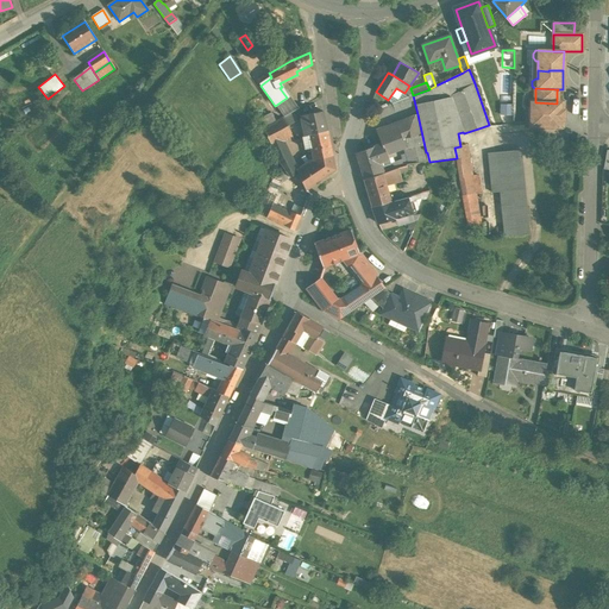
[(383,106),(387,100),(376,94),(372,100),(383,106)]
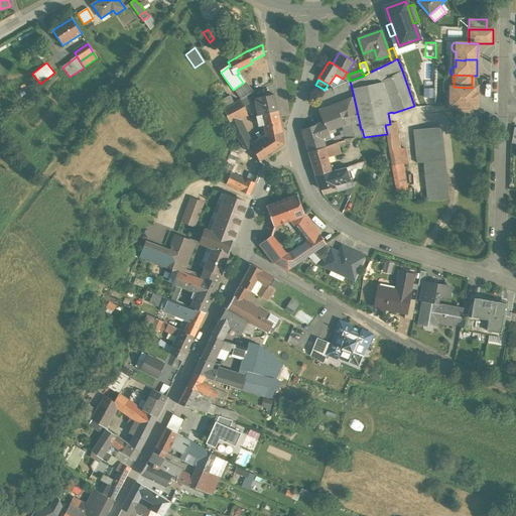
[(341,85),(313,97),(315,104),(316,103),(352,89),(350,81),(346,83),(341,85)]
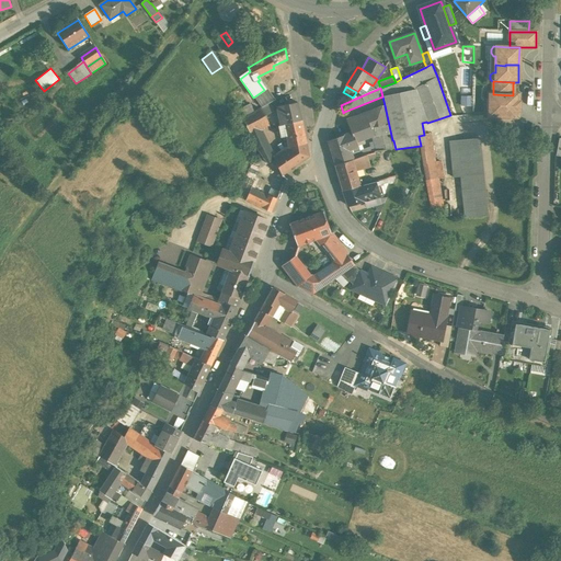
[(493,94),(490,94),(489,116),(499,116),(512,117),(517,117),(517,111),(519,111),(521,102),(518,102),(518,95),(513,95),(493,94)]
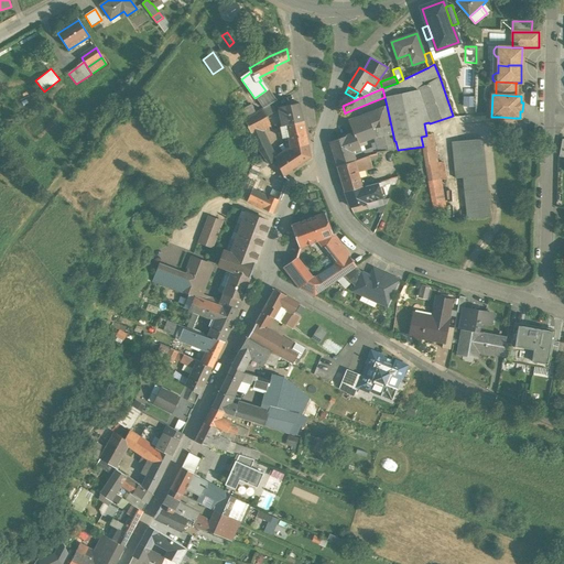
[(268,96),(259,102),(263,108),(263,109),(270,105),(275,101),(274,101),(272,102),(268,96)]
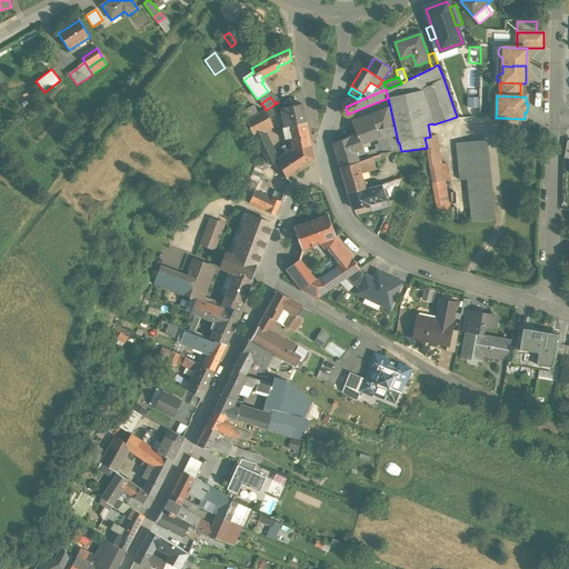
[(467,98),(467,107),(478,107),(477,98),(467,98)]
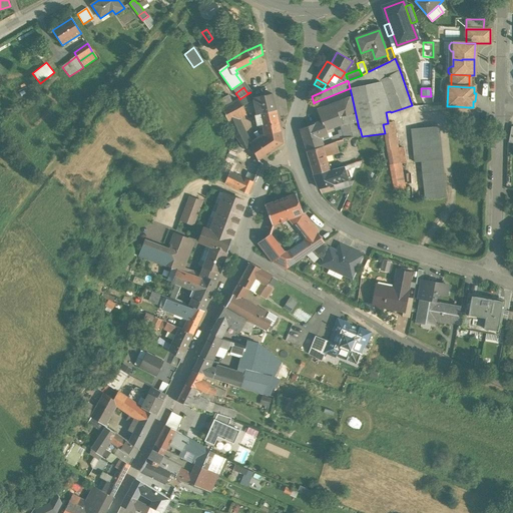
[(228,95),(217,101),(221,109),(230,103),(231,103),(228,95)]
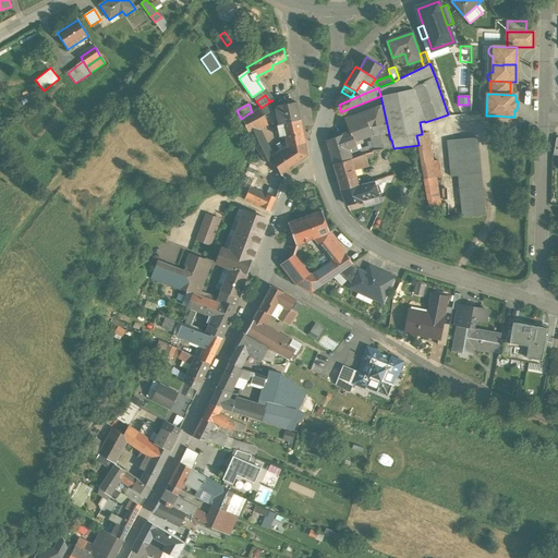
[(273,111),(267,104),(261,108),(258,109),(263,117),(273,111)]
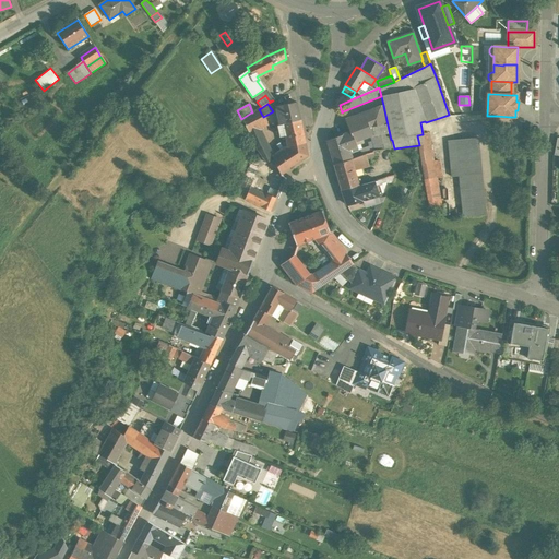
[(295,104),(276,107),(277,108),(274,108),(278,126),(282,125),(299,121),(295,104)]
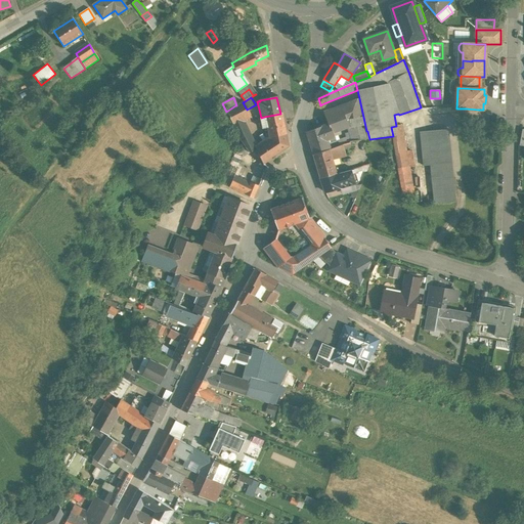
[(359,98),(324,112),(323,112),(329,124),(333,131),(341,128),(348,127),(350,136),(350,142),(369,139),(367,131),(366,131),(359,98)]
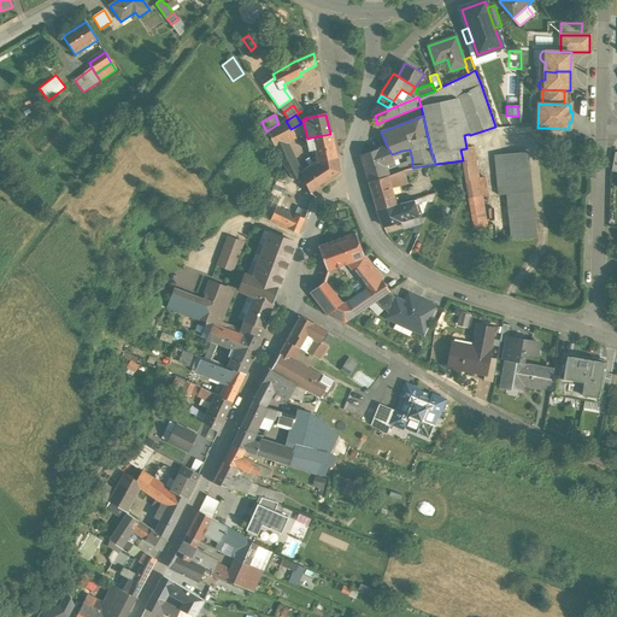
[(291,129),(286,121),(278,124),(277,124),(287,140),(294,136),(291,129)]
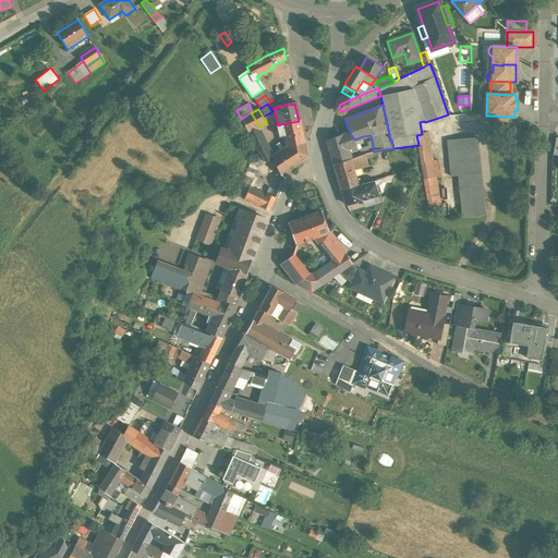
[(274,159),(261,131),(259,128),(259,126),(251,112),(241,119),(247,133),(249,133),(251,138),(254,147),(262,157),(266,162),(274,159)]
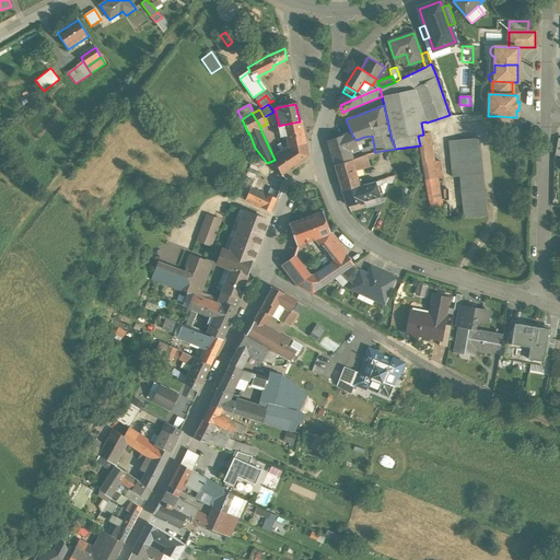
[(300,121),(282,125),(286,138),(288,148),(304,144),(300,121)]
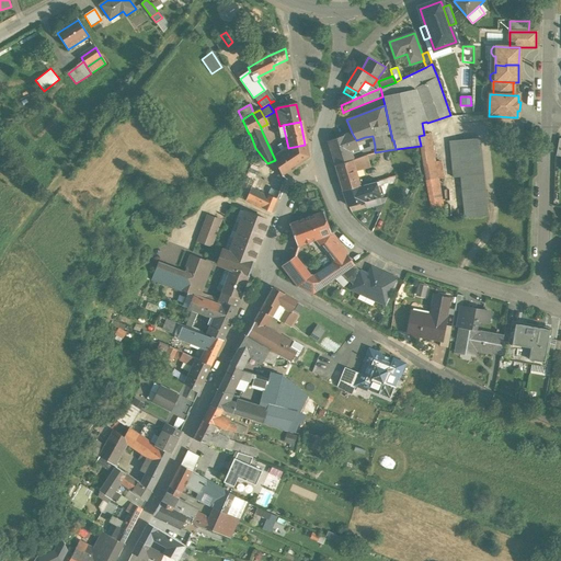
[(279,126),(271,127),(277,138),(282,138),(279,126)]
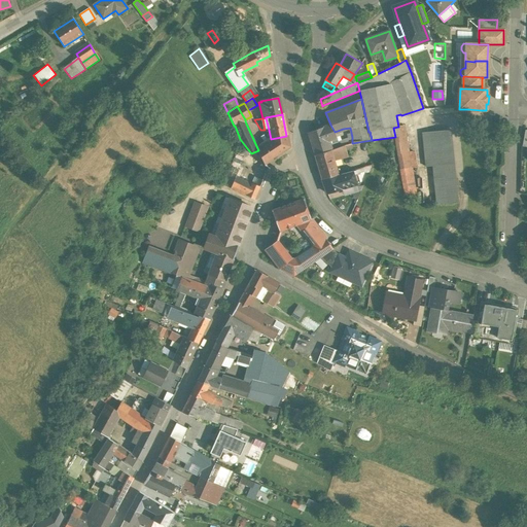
[(330,125),(309,133),(310,138),(315,155),(331,151),(330,150),(344,146),(345,146),(352,143),(352,137),(338,142),(335,132),(330,125)]
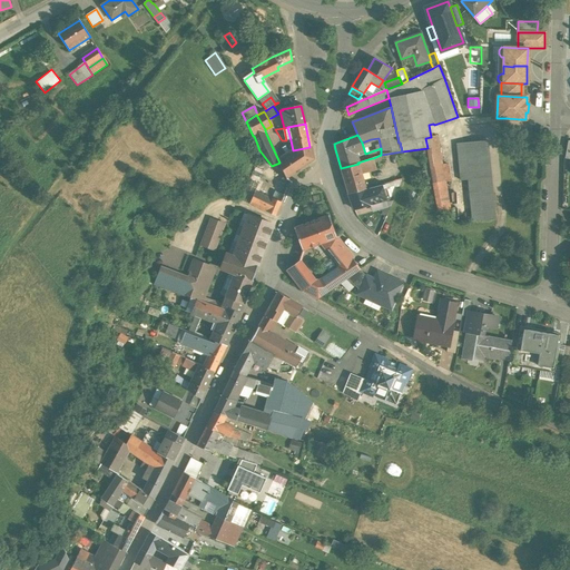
[(431,137),(425,138),(428,148),(439,212),(449,210),(436,136),(431,137)]
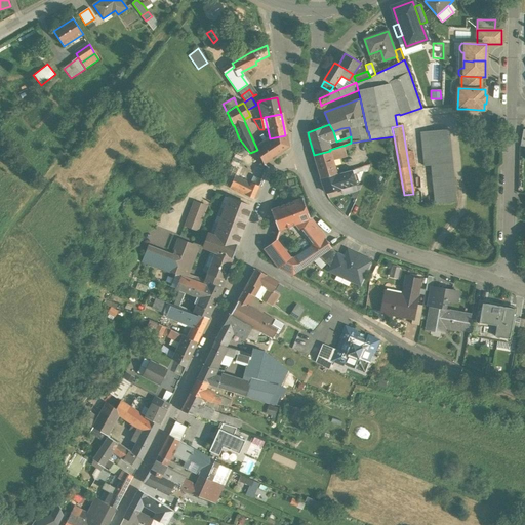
[(448,130),(429,132),(432,165),(435,204),(456,202),(448,130)]
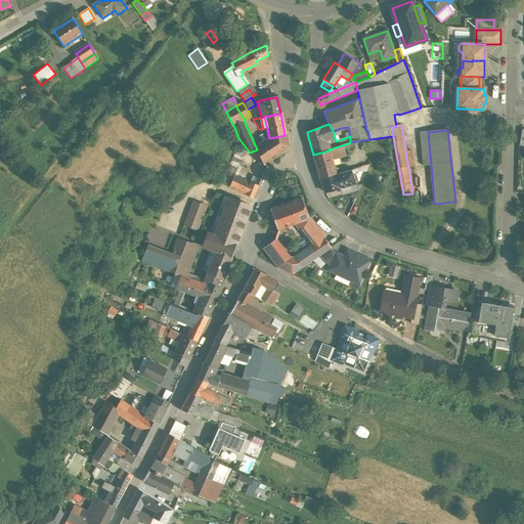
[(428,132),(420,133),(423,166),(431,165),(428,132)]
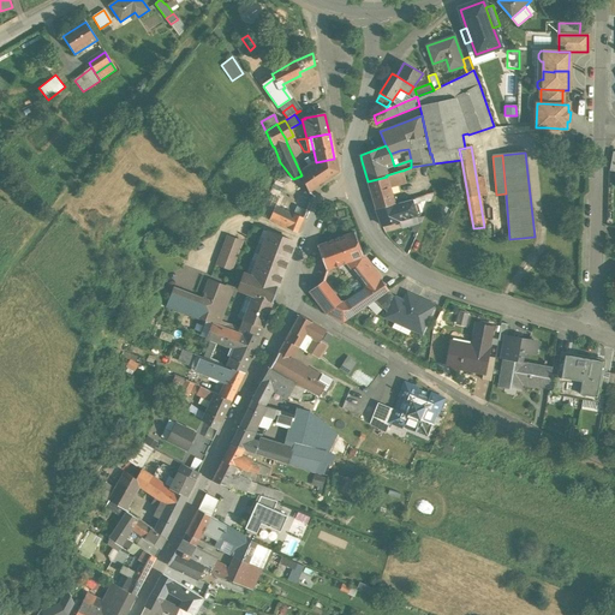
[(316,162),(311,162),(308,157),(304,160),(311,168),(318,163),(316,162)]
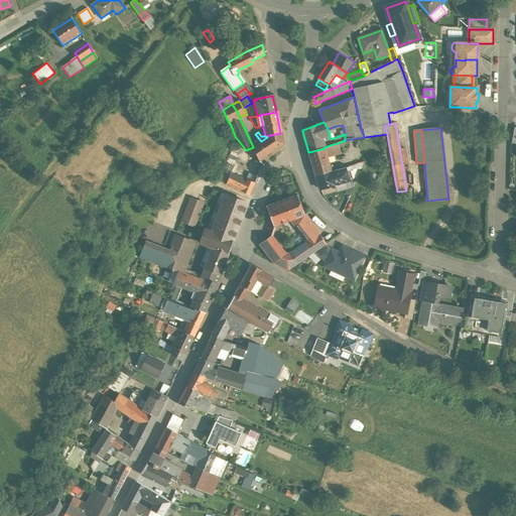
[(280,133),(265,136),(267,137),(261,141),(253,147),(258,158),(259,161),(260,160),(284,144),(280,133)]
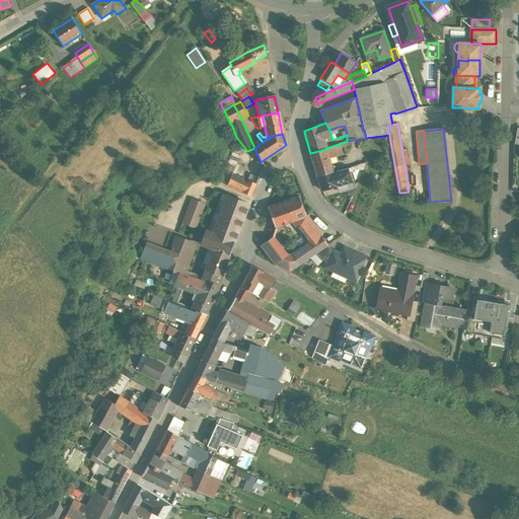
[(339,144),(325,148),(326,149),(327,156),(342,152),(340,144),(339,144)]
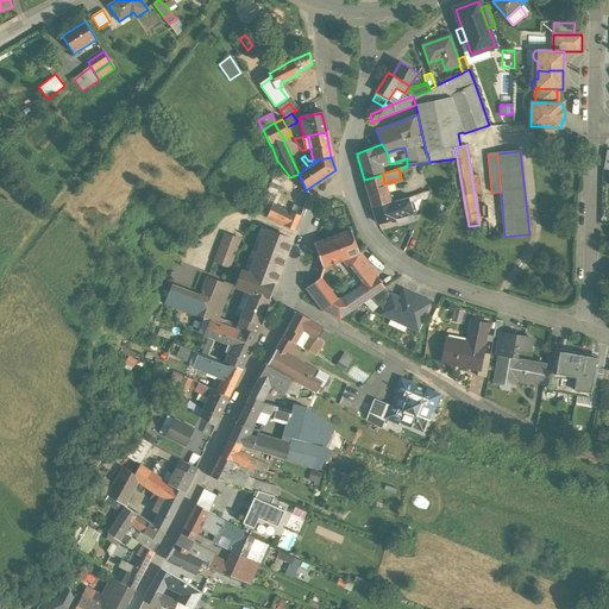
[(290,177),(289,179),(293,186),(301,181),(299,174),(290,177)]
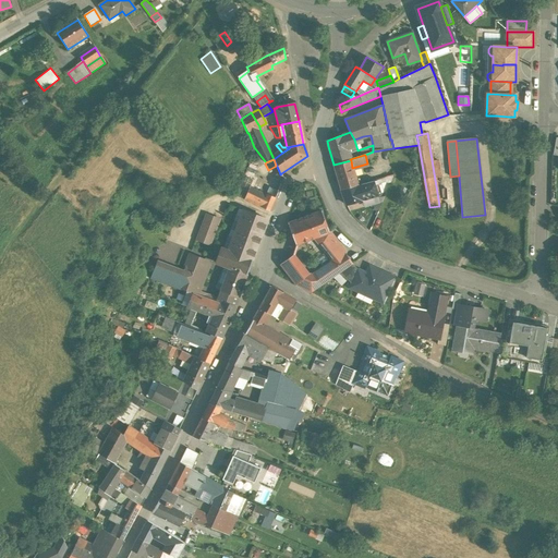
[(351,160),(334,165),(341,190),(356,185),(358,185),(352,168),(351,160)]
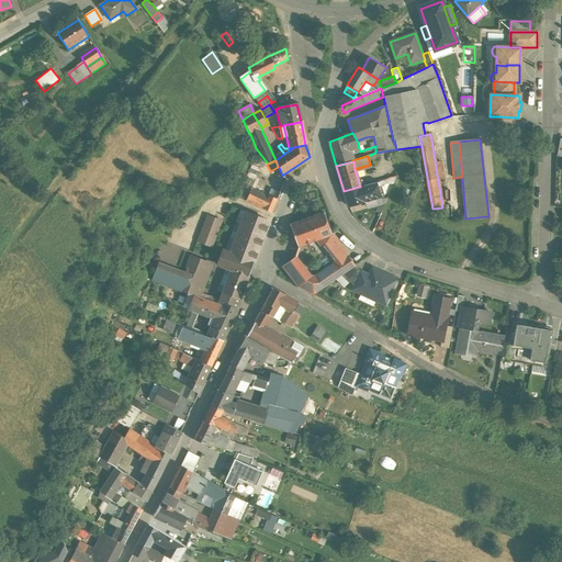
[(278,167),(270,171),(276,181),(281,172),(278,167)]
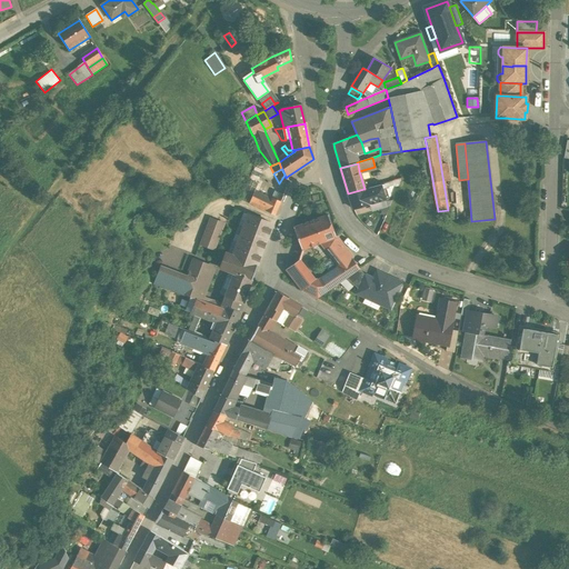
[(279,183),(275,191),(271,198),(280,202),(289,181),(287,177),(286,178),(285,175),(279,183)]
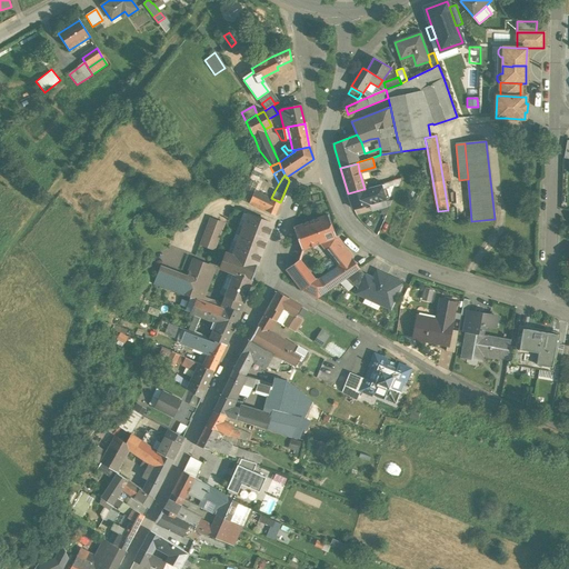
[(258,183),(249,180),(240,199),(249,203),(255,192),(258,183)]
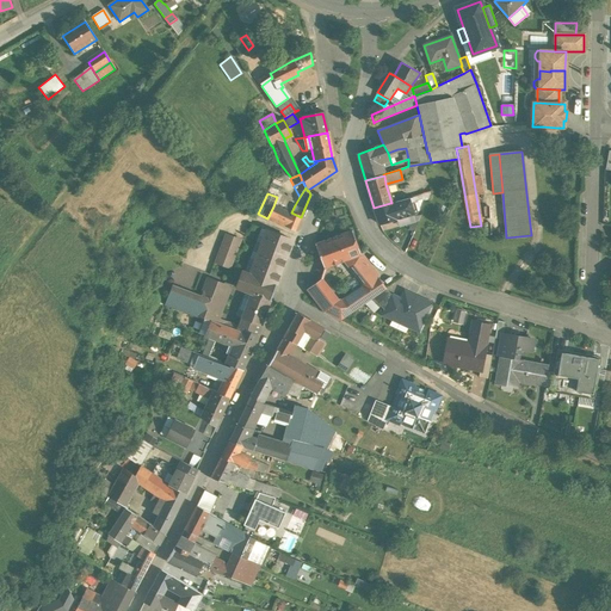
[(408,199),(390,203),(396,218),(413,214),(409,203),(408,199)]
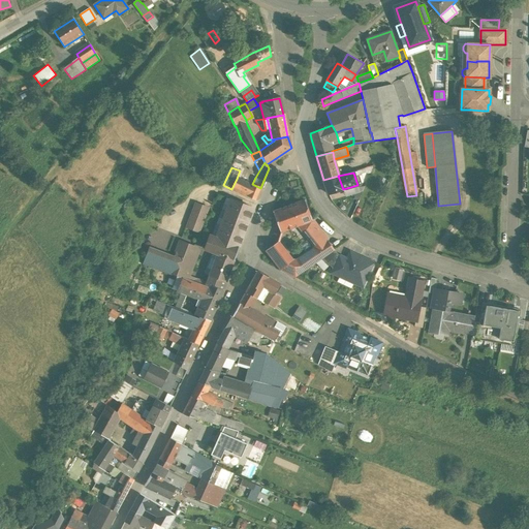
[(338,176),(323,180),(329,194),(343,189),(338,176)]
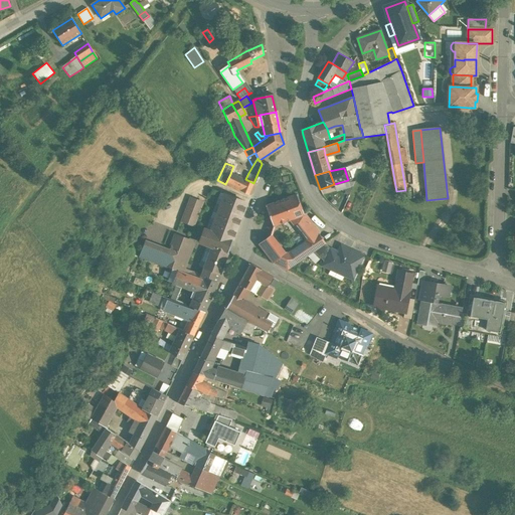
[(230,174),(225,184),(248,195),(253,183),(245,179),(244,181),(230,174)]
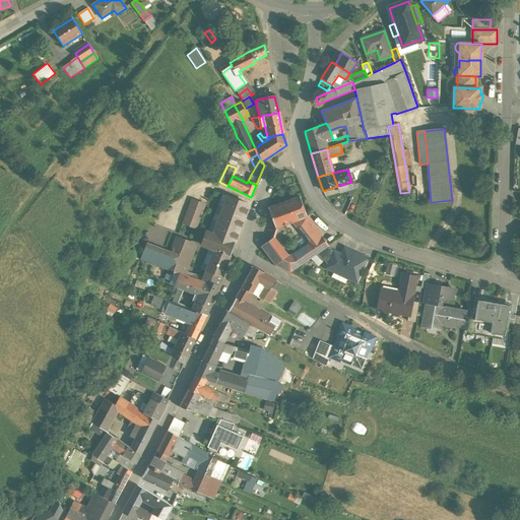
[(249,205),(226,196),(212,235),(206,232),(201,246),(208,248),(214,250),(231,256),(249,205)]
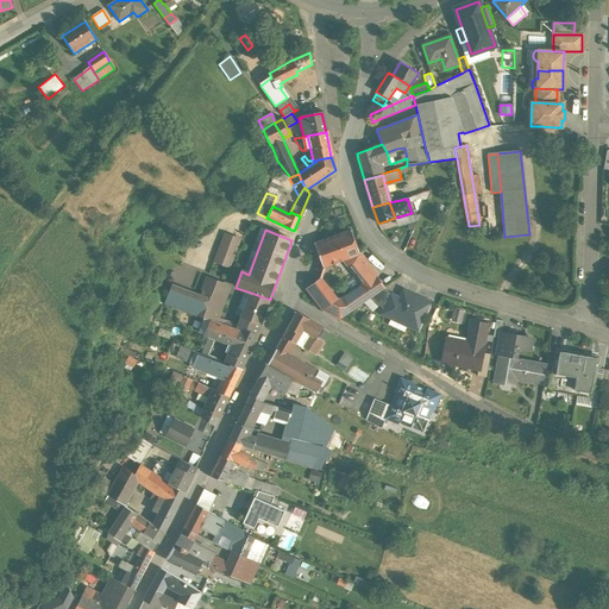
[(351,231),(336,237),(344,261),(359,255),(351,231)]
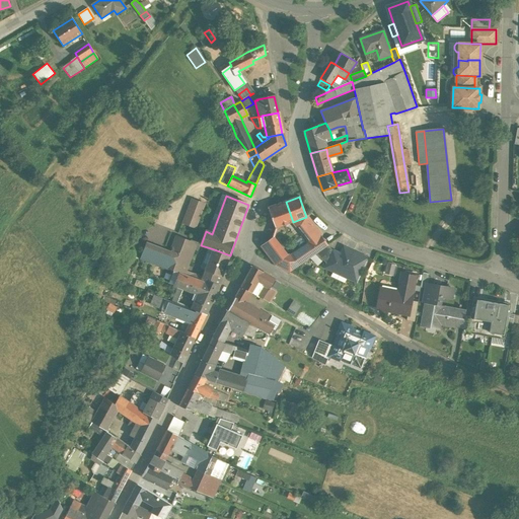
[(198,203),(192,201),(188,212),(194,214),(198,203)]
